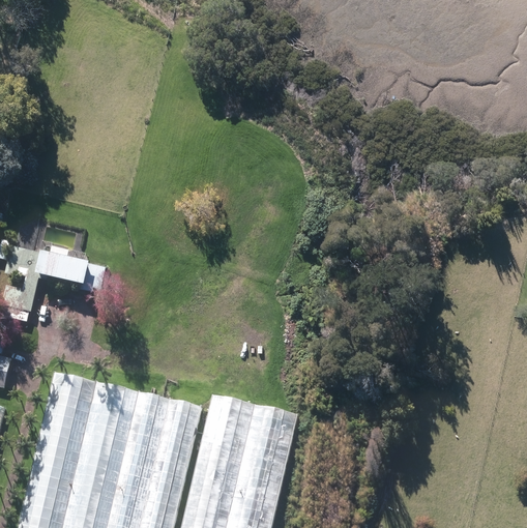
[(179,58),(192,59),(193,42),(181,41),(179,58)]
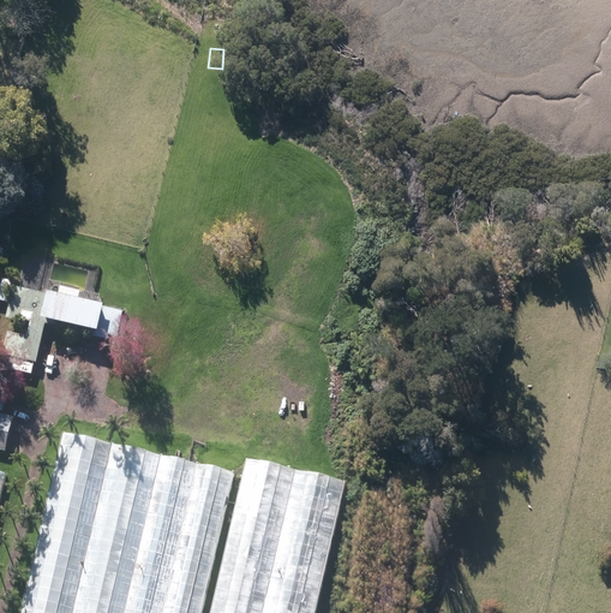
[(0,285),(10,287),(11,279),(0,278),(0,285)]
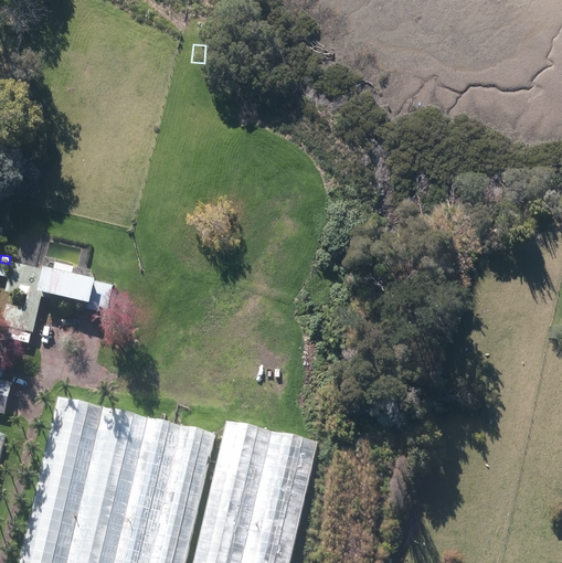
[(16,339),(29,342),(31,330),(34,331),(42,296),(52,298),(53,294),(86,301),(85,307),(108,312),(114,284),(99,280),(99,278),(91,276),(92,271),(55,262),(54,268),(48,267),(46,269),(12,262),(6,291),(20,295),(20,293),(28,295),(24,308),(9,304),(6,322),(19,326),(16,339)]
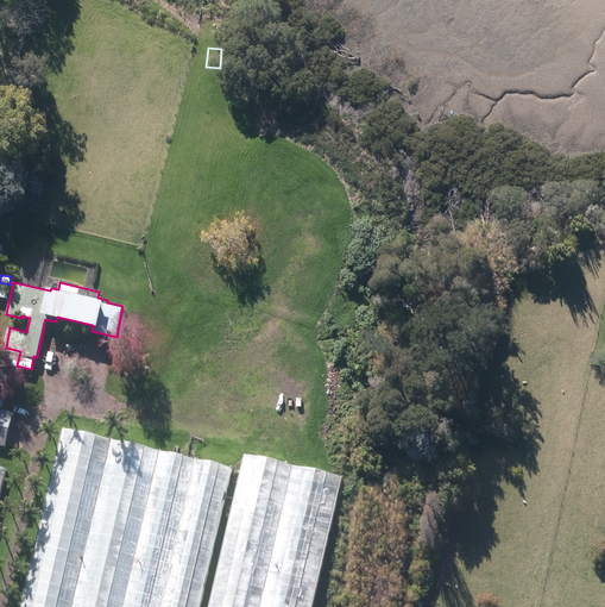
[(0,444),(5,445),(13,412),(0,408),(0,444)]
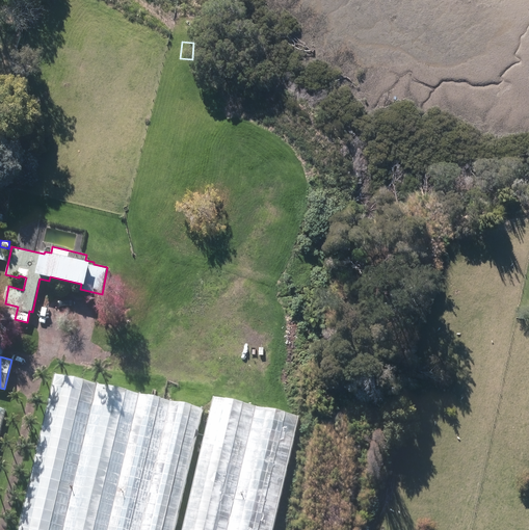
[(17,529),(174,529),(203,406),(53,372),(17,529)]
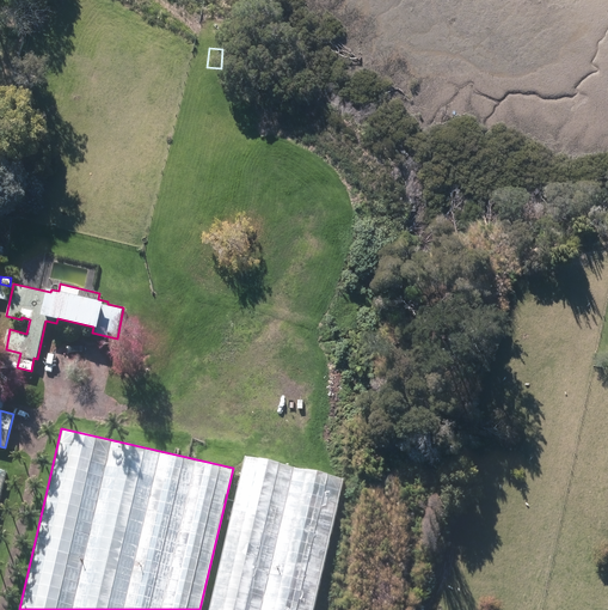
[(208,609),(314,609),(344,476),(244,453),(208,609)]
